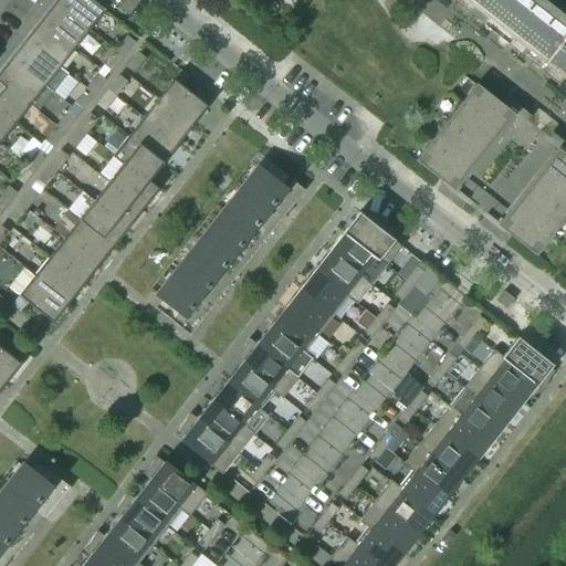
[(103,10),(90,0),(55,0),(53,3),(87,30),(103,10)]
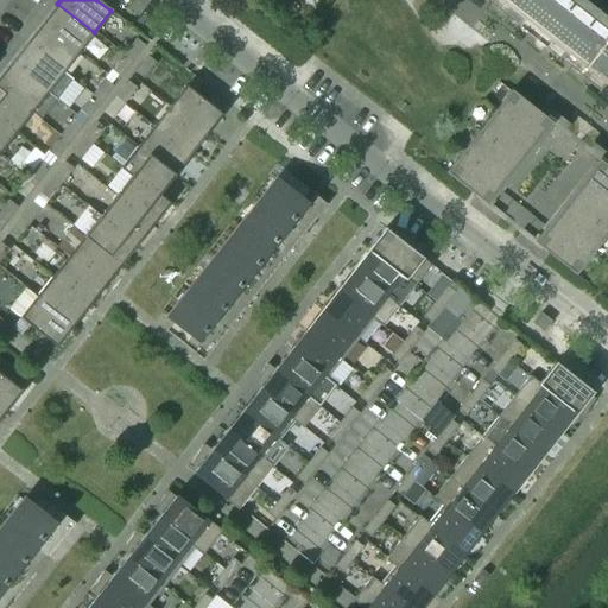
[(577,0),(493,0),(486,11),(501,23),(510,12),(534,31),(526,42),(542,55),(550,43),(575,63),(567,74),(582,87),(590,75),(607,88),(607,24),(606,23),(577,0)]
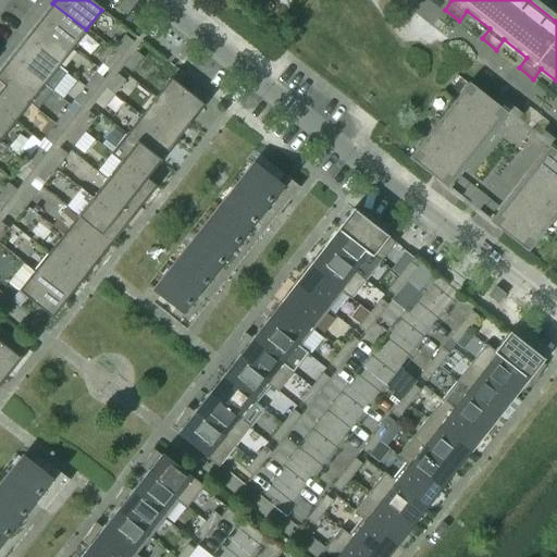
[(86,29),(52,3),(38,22),(72,48),(86,29)]
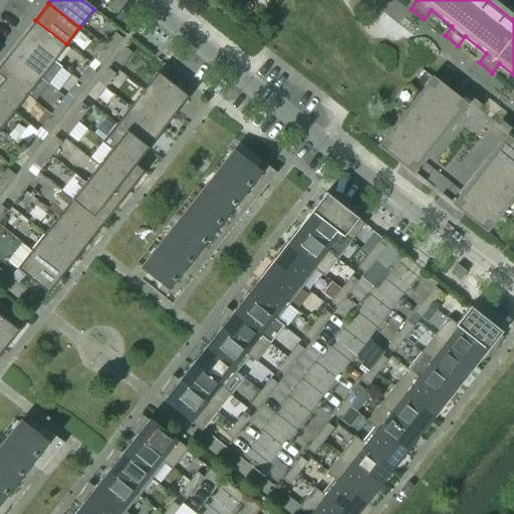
[(66,44),(35,20),(21,37),(52,61),(66,44)]
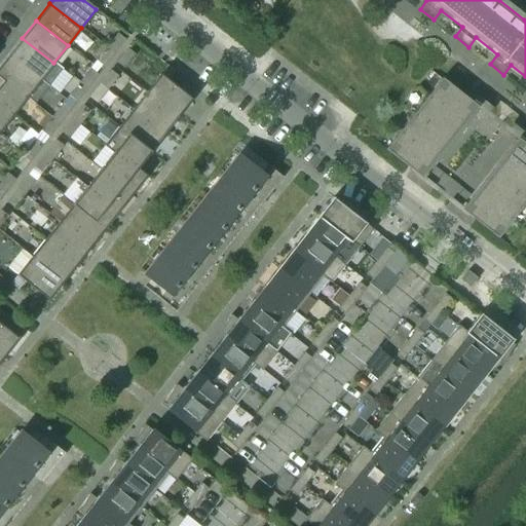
[(114,53),(125,40),(117,34),(107,47),(114,53)]
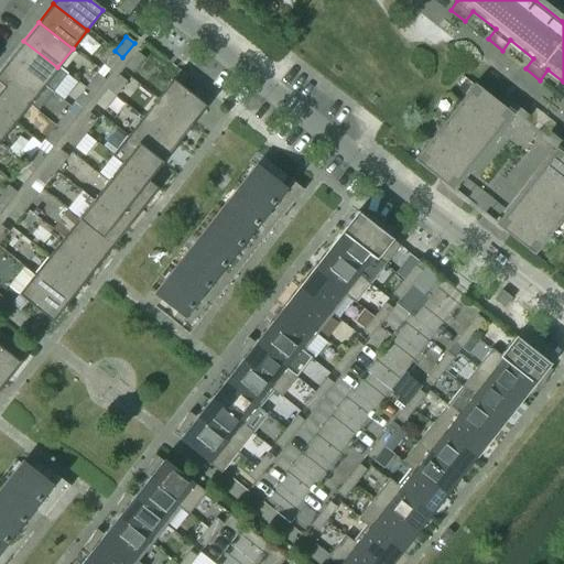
[(57,67),(23,41),(9,60),(43,86),(57,67)]
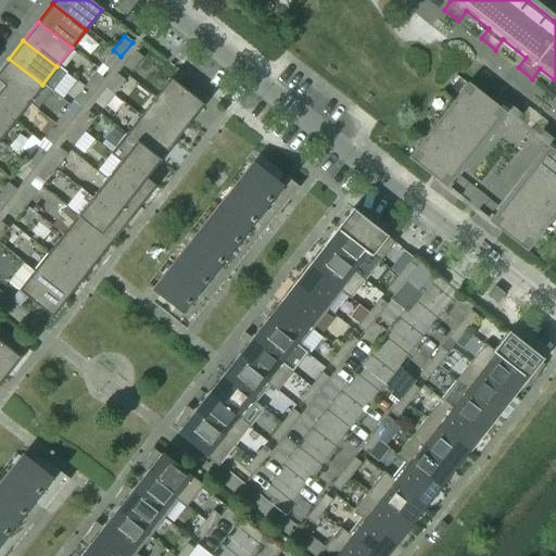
[(110,71),(121,57),(113,50),(102,64),(110,71)]
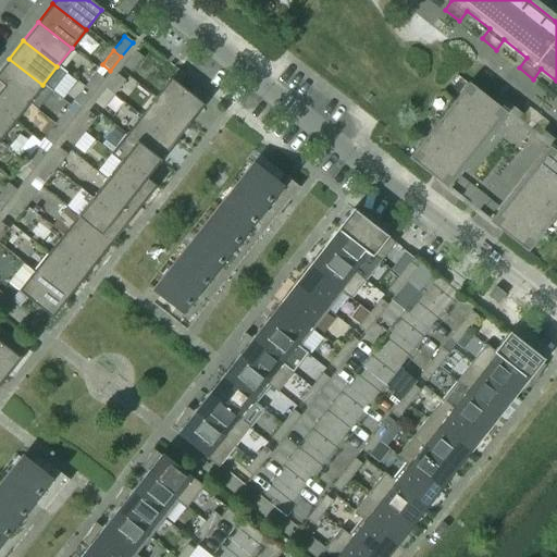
[(132,73),(143,58),(135,52),(123,66),(132,73)]
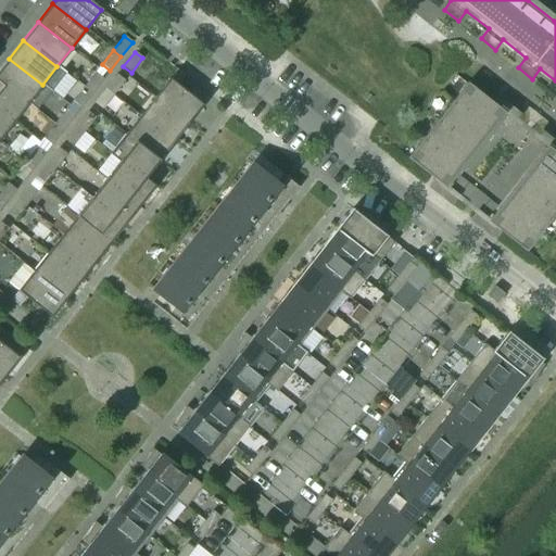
[(42,85),(9,59),(0,68),(0,80),(28,103),(42,85)]
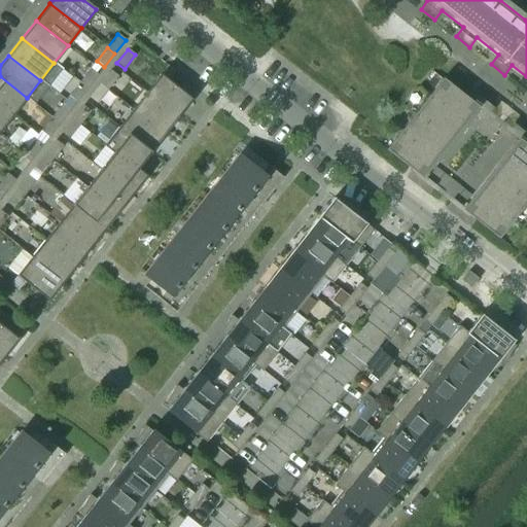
[(86,89),(98,75),(91,69),(79,82),(86,89)]
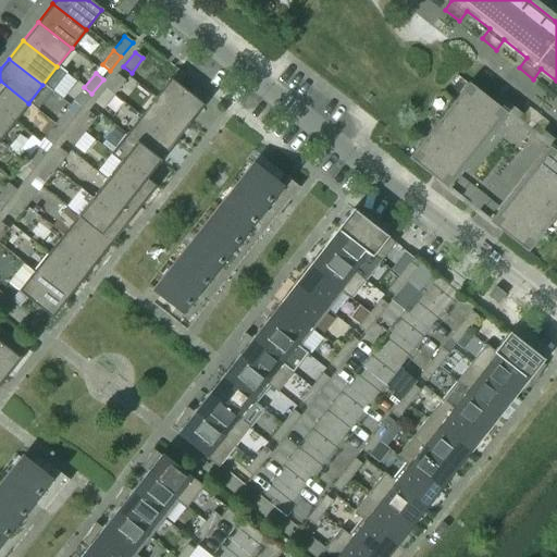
[(113,96),(124,81),(116,75),(106,89),(113,96)]
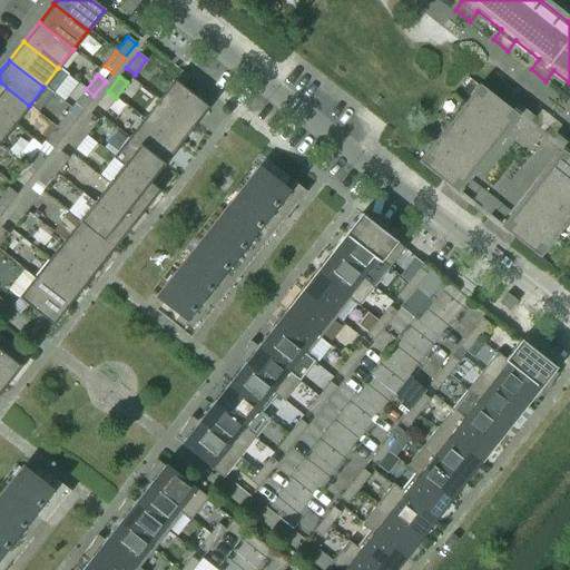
[(193,128),(208,108),(174,80),(158,100),(193,128)]
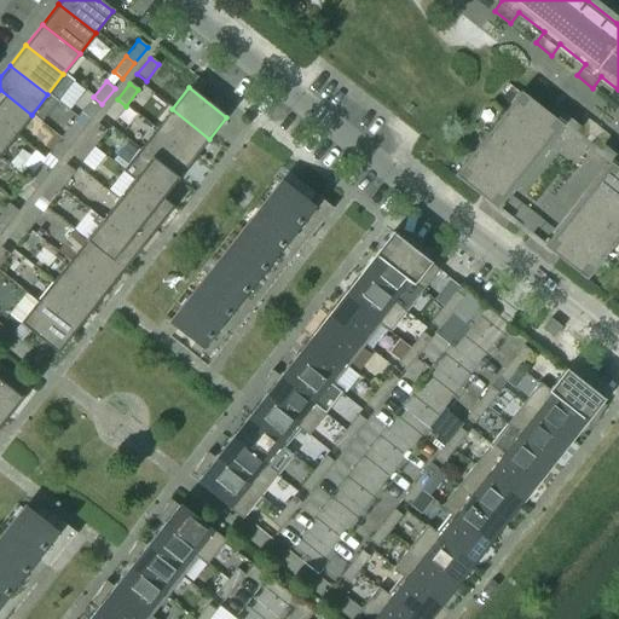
[(32,115),(0,90),(0,123),(15,136),(32,115)]
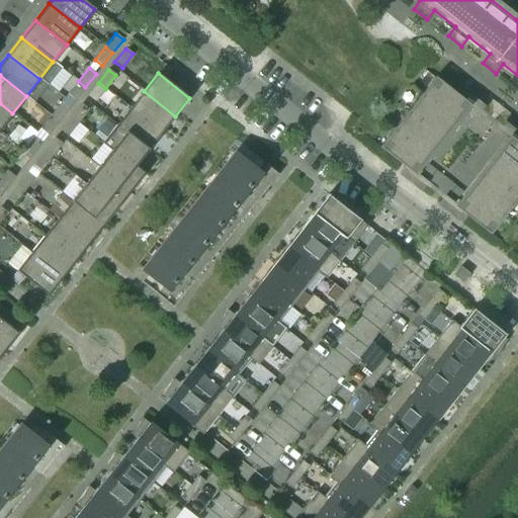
[(486,106),(465,90),(460,97),(435,77),(421,94),(457,122),(470,105),(481,113),(486,106)]
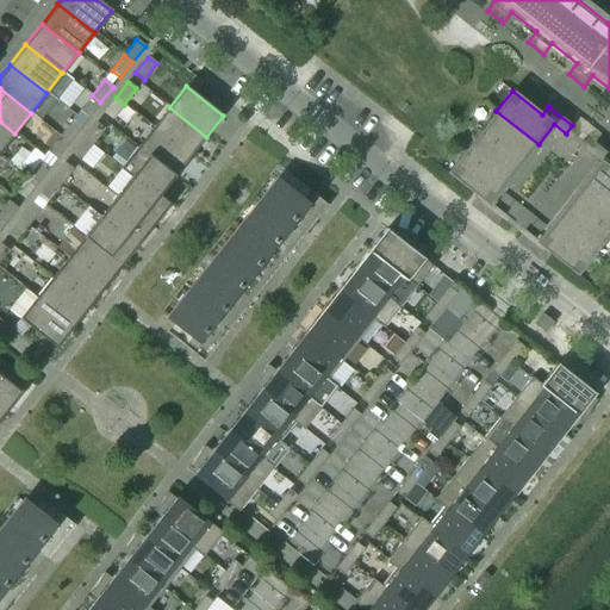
[(88,118),(100,103),(92,95),(80,111),(88,118)]
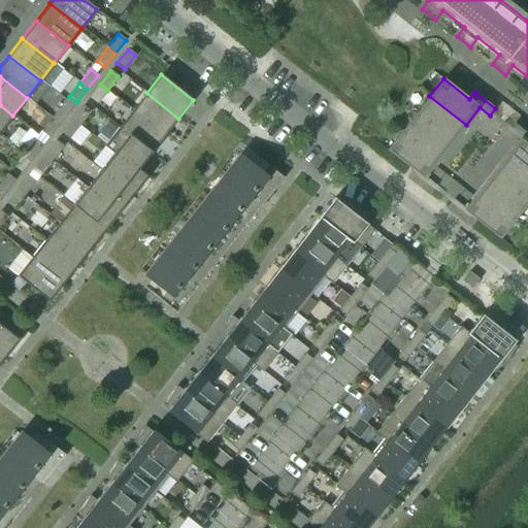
[(97,104),(107,91),(100,85),(90,98),(97,104)]
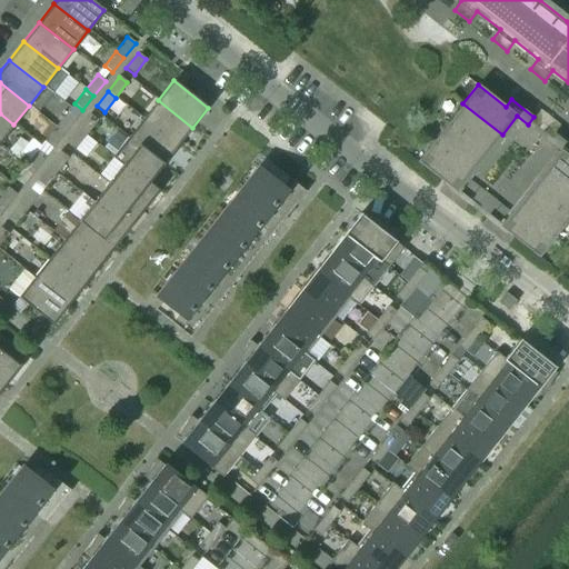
[(177,147),(192,128),(158,100),(142,119),(177,147)]
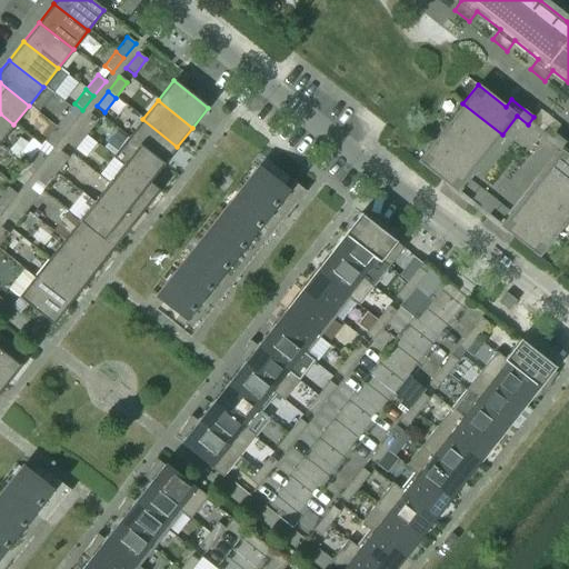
[(502,135),(462,103),(447,123),(487,155),(502,135)]
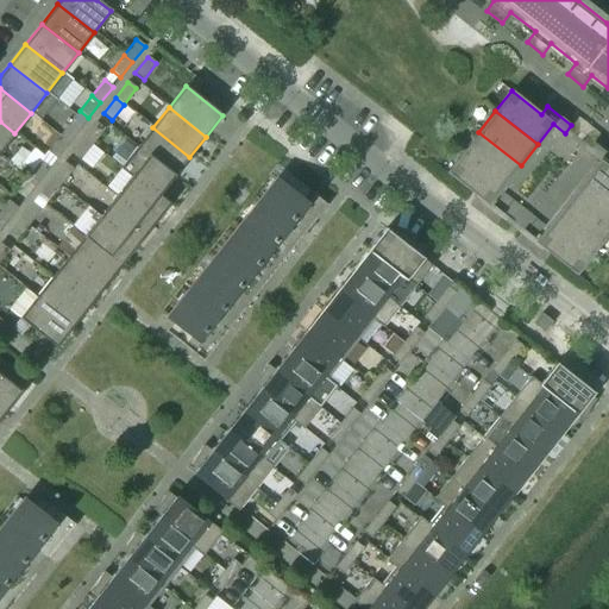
[(68,143),(81,127),(71,120),(60,136),(68,143)]
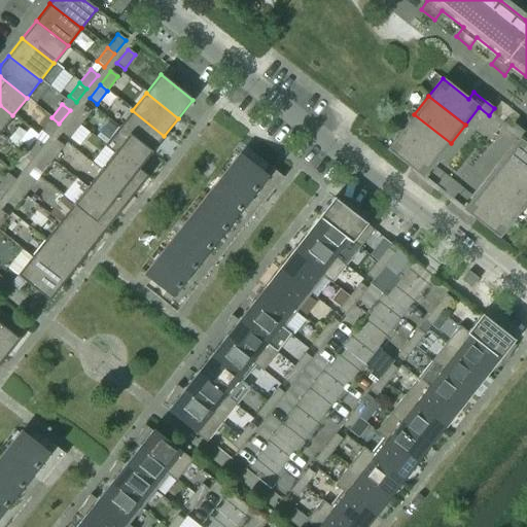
[(0,131),(12,115),(0,105),(0,131)]
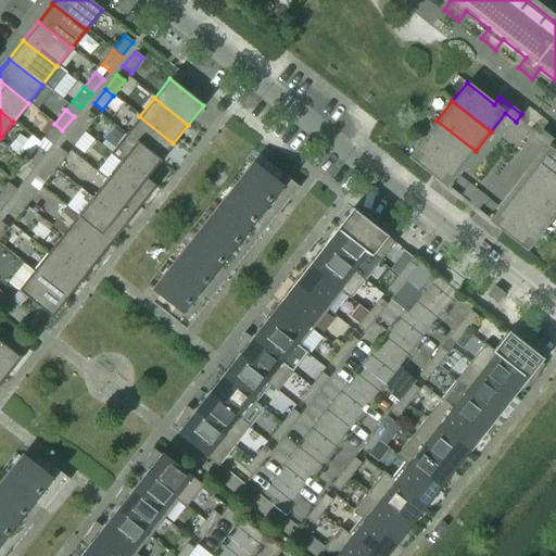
[(84,133),(96,117),(87,112),(76,126),(84,133)]
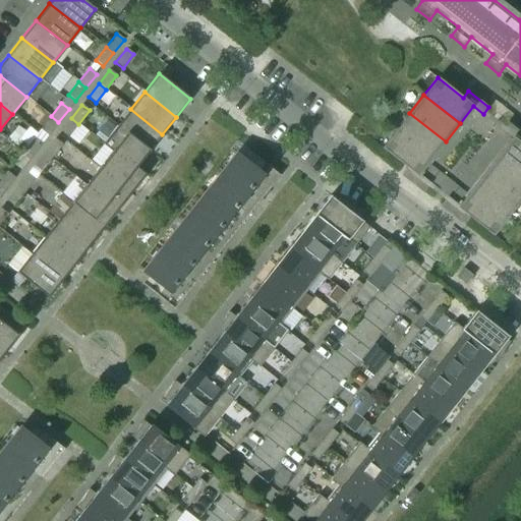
[(149,152),(162,134),(130,109),(117,126),(149,152)]
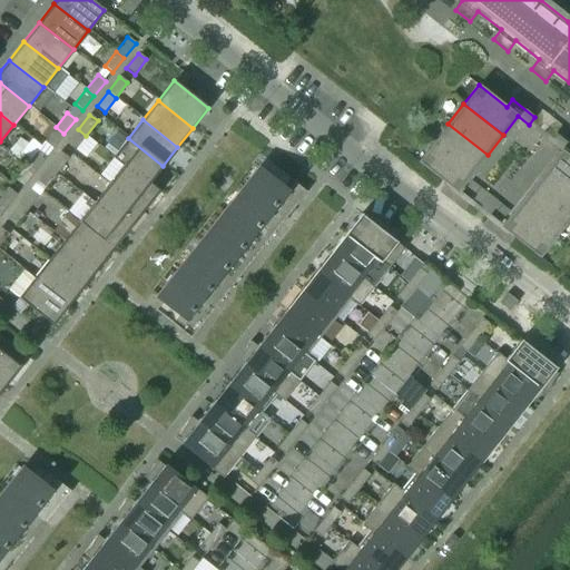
[(488,155),(448,124),(433,143),(472,174),(488,155)]
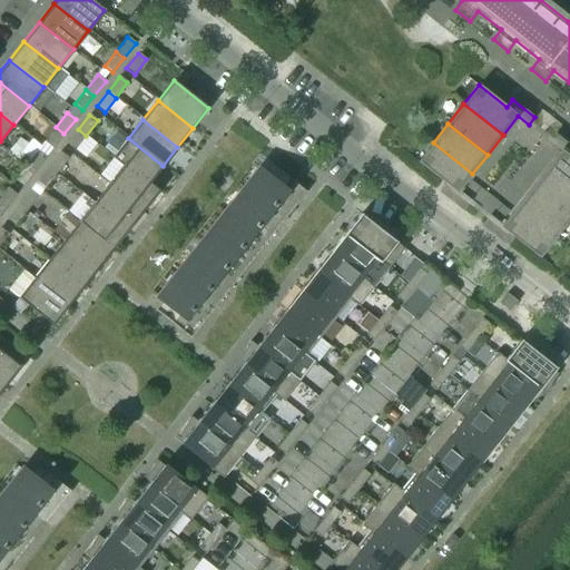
[(52,148),(64,134),(56,127),(45,141),(52,148)]
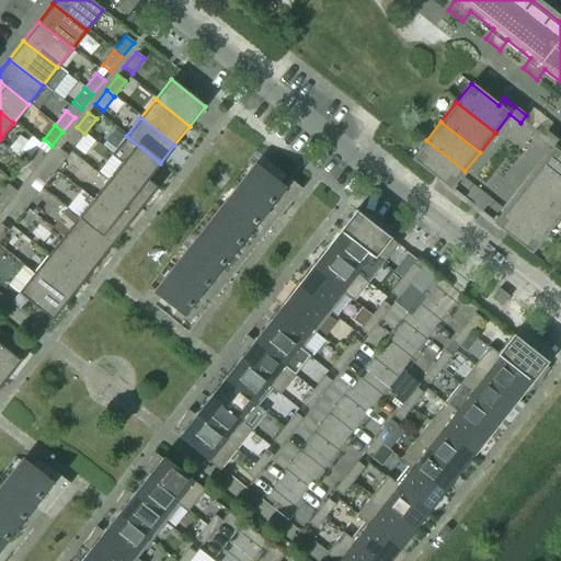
[(73,148),(84,134),(77,127),(66,141),(73,148)]
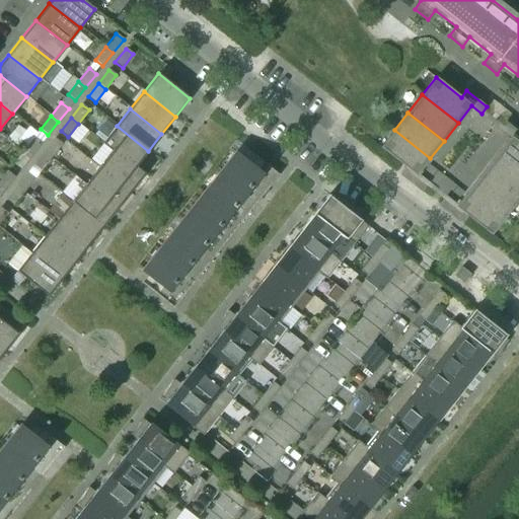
[(518,132),(506,122),(501,129),(510,136),(497,154),(518,171),(518,132)]
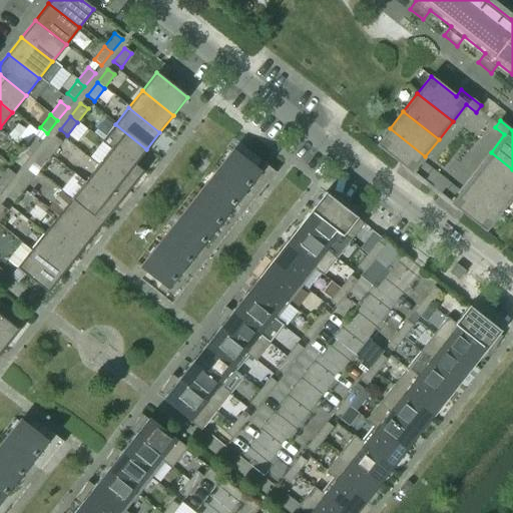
[(134,164),(146,149),(115,124),(101,142),(110,149),(111,148),(133,166),(134,164)]
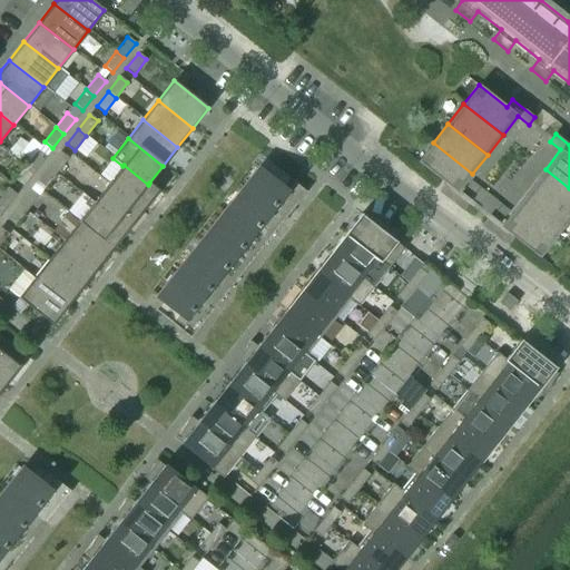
[(472,174),(433,143),(418,163),(445,184),(440,192),(462,209),(468,202),(458,193),(472,174)]
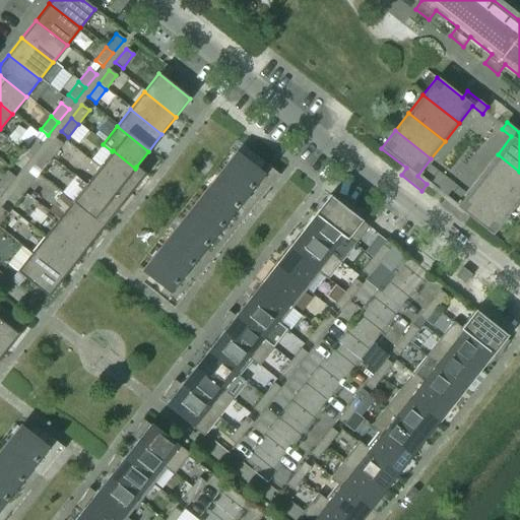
[(31,156),(42,143),(35,137),(23,150),(31,156)]
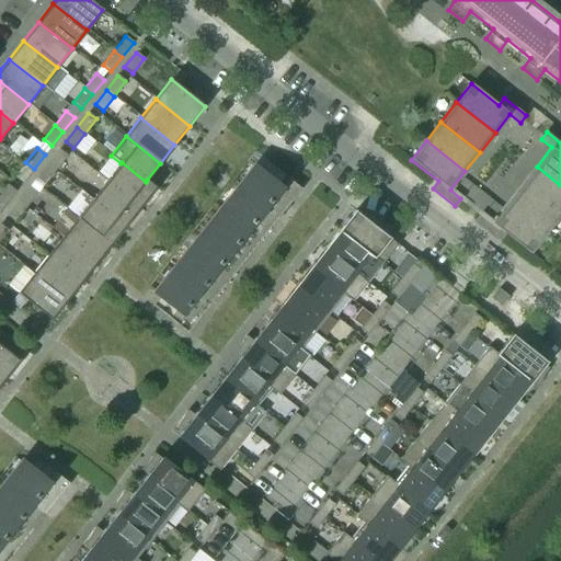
[(56,170),(67,156),(59,150),(47,164),(56,170)]
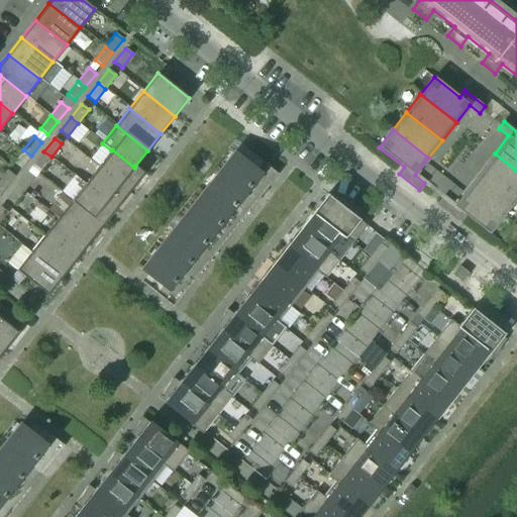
[(20,169),(31,156),(23,149),(13,163),(20,169)]
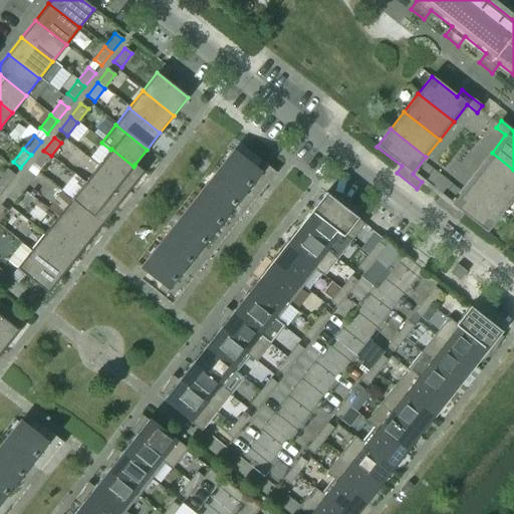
[(144,172),(135,165),(134,167),(111,149),(110,150),(97,166),(129,191),(144,172)]
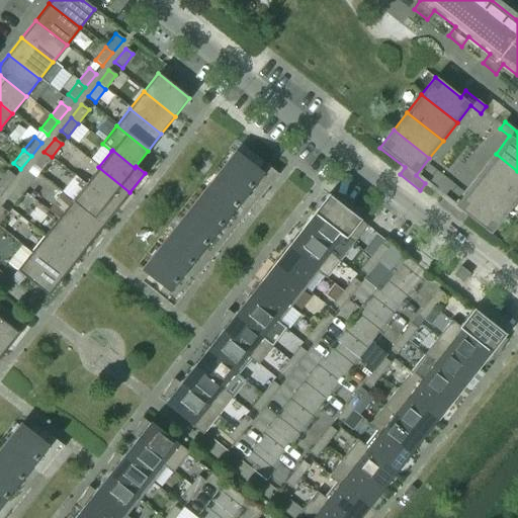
[(173,308),(278,174),(247,150),(240,159),(235,155),(144,270),(149,274),(142,283),(173,308)]
